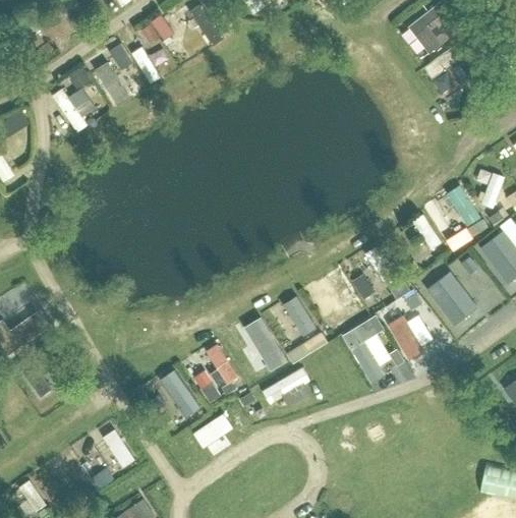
[(111,0),(118,11),(131,2),(130,0),(111,0)]
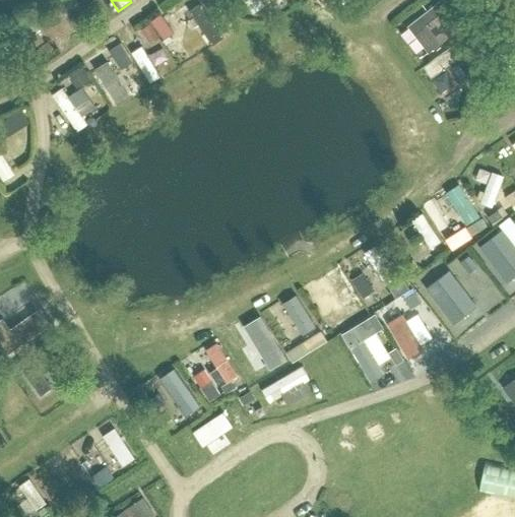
[(413,29),(420,39),(433,56),(461,36),(447,16),(461,6),(456,0),(449,0),(415,25),(416,27),(413,29)]
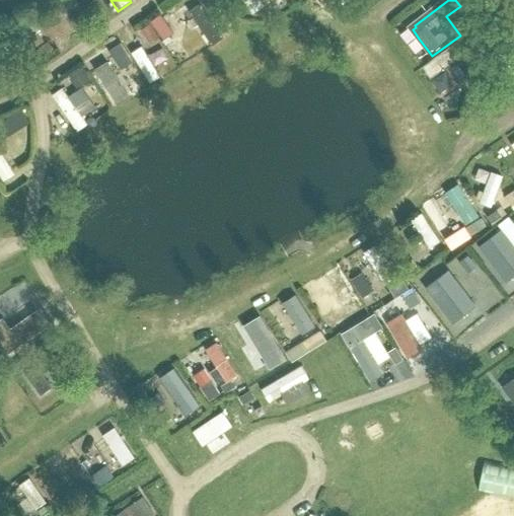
[(198,26),(208,21),(200,5),(190,10),(198,26)]
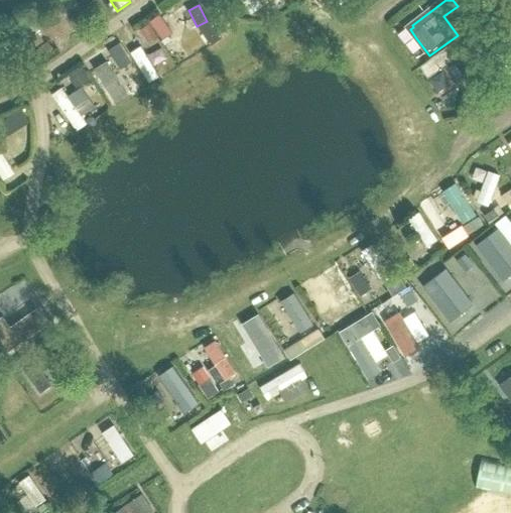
[(131,29),(146,49),(171,29),(156,10),(131,29)]
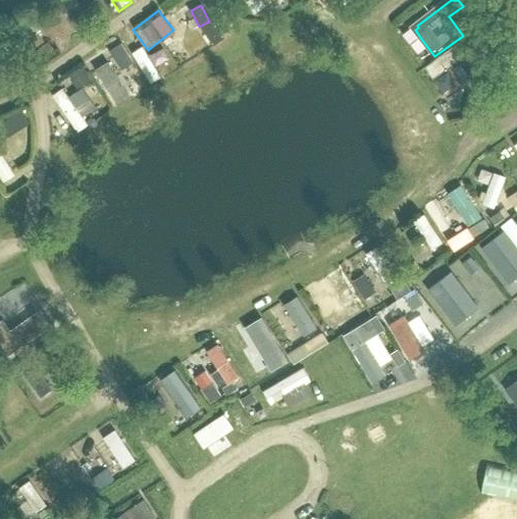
[(192,15),(173,21),(178,36),(197,30),(192,15)]
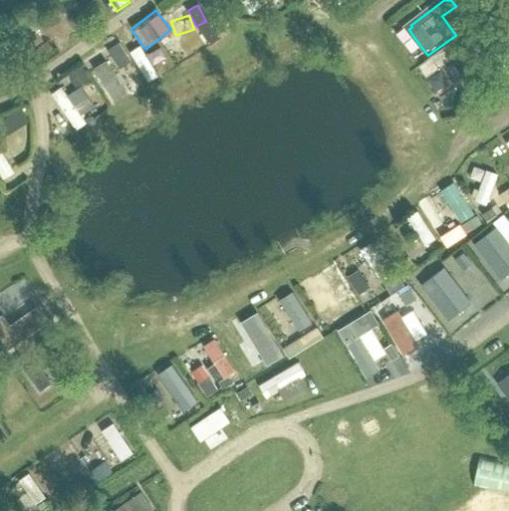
[(130,51),(145,85),(158,79),(142,45),(130,51)]
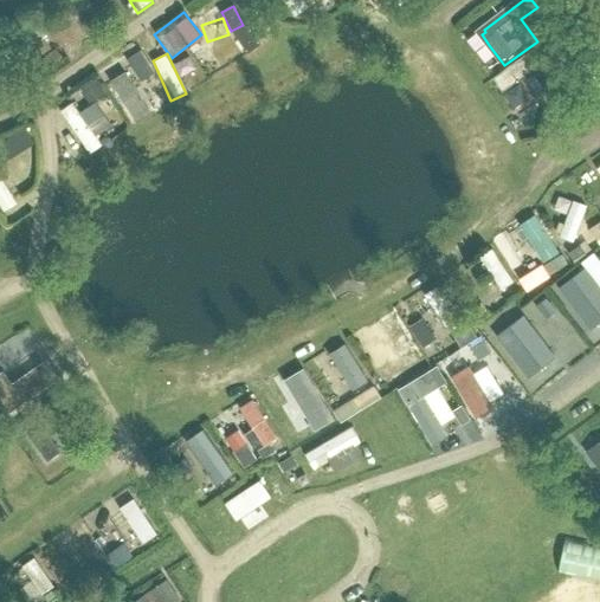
[(534,103),(521,81),(533,75),(524,60),(490,79),(511,116),(534,103)]
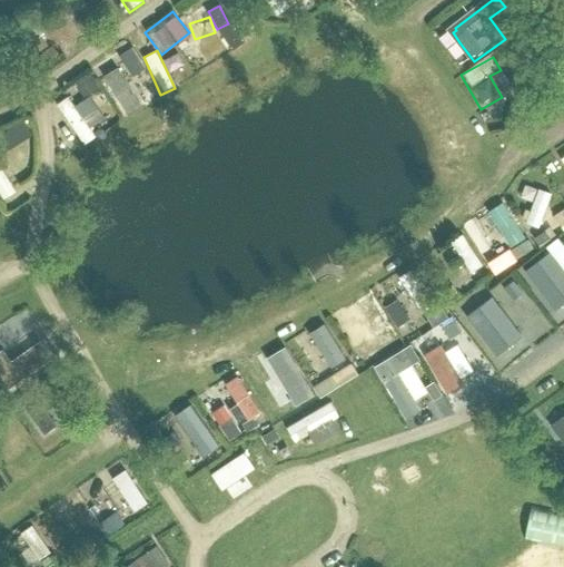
[(142,91),(155,85),(142,64),(131,70),(142,91)]
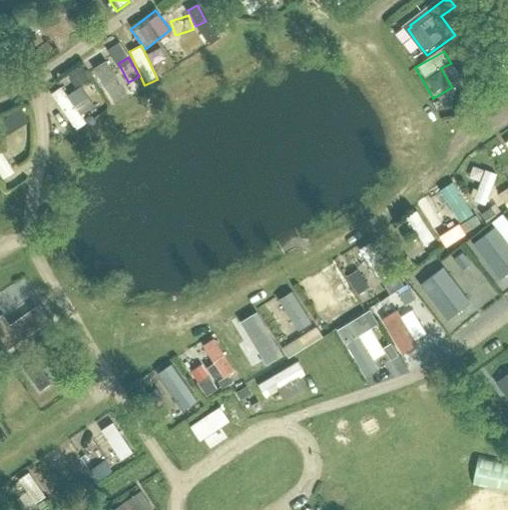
[(122,84),(113,62),(93,70),(108,108),(124,102),(117,86),(122,84)]
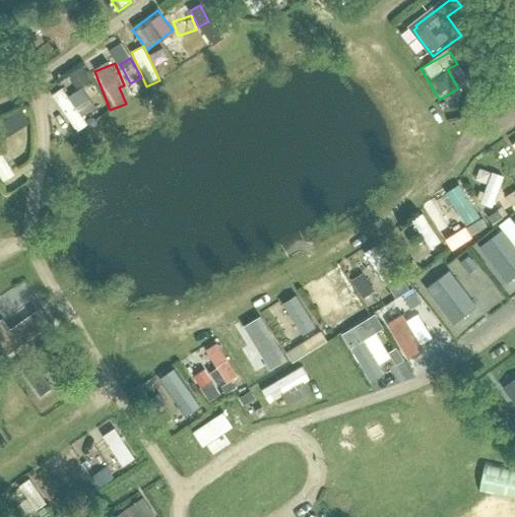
[(62,87),(50,95),(77,133),(88,125),(62,87)]
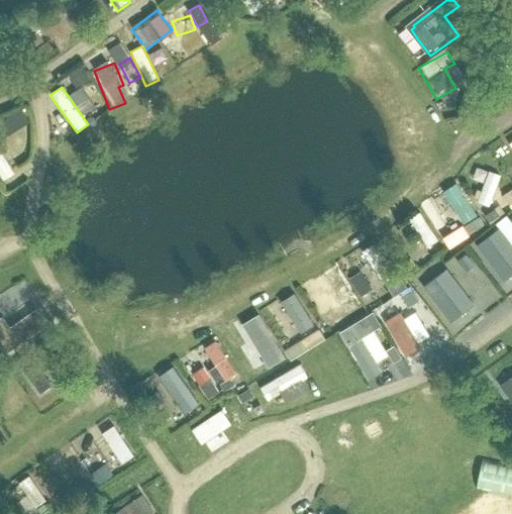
[(82,104),(89,115),(102,107),(94,96),(82,104)]
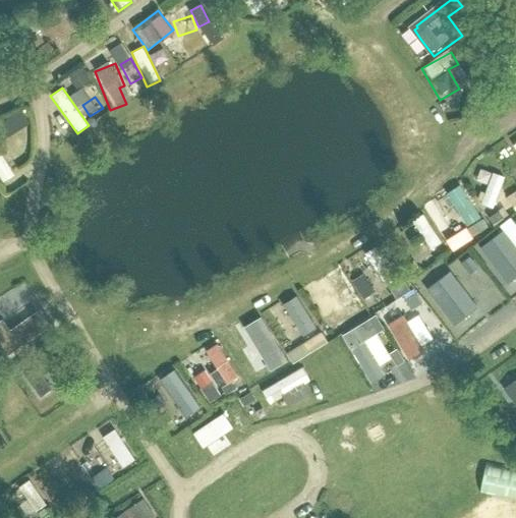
[(11,119),(0,126),(0,139),(11,157),(29,146),(11,119)]
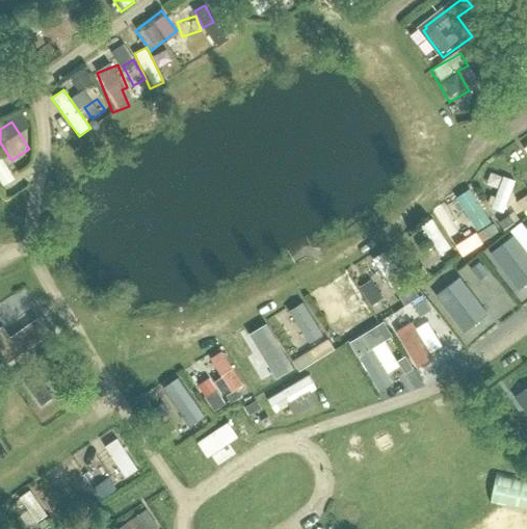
[(490,210),(505,215),(516,180),(500,176),(490,210)]
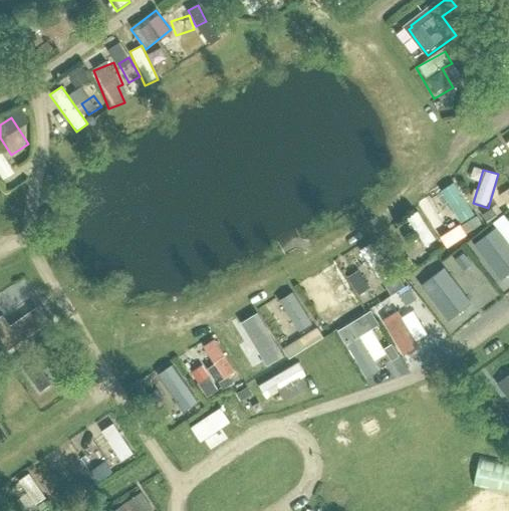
[(458,225),(473,218),(456,182),(441,189),(458,225)]
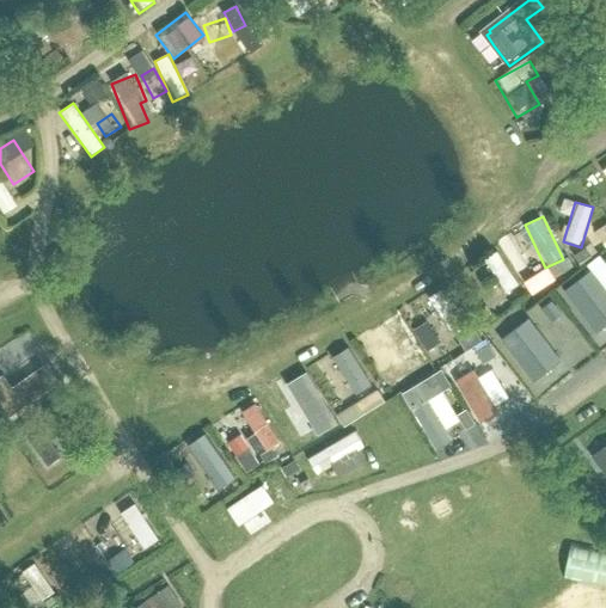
[(493,250),(483,259),(496,275),(507,265),(493,250)]
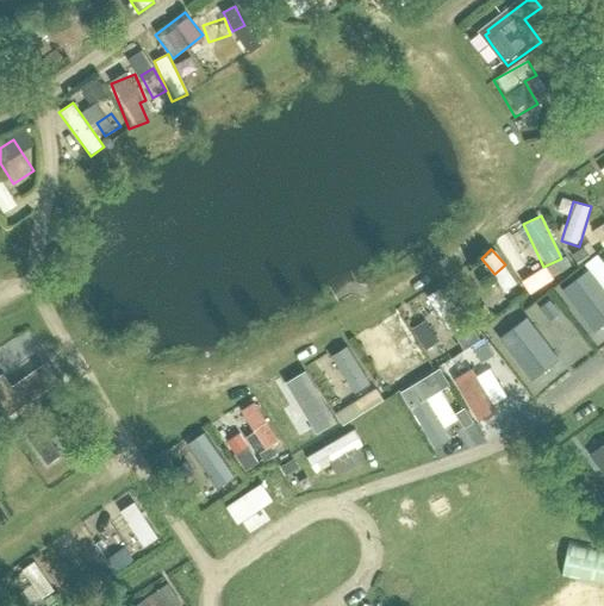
[(331,350),(317,360),(340,399),(355,389),(331,350)]
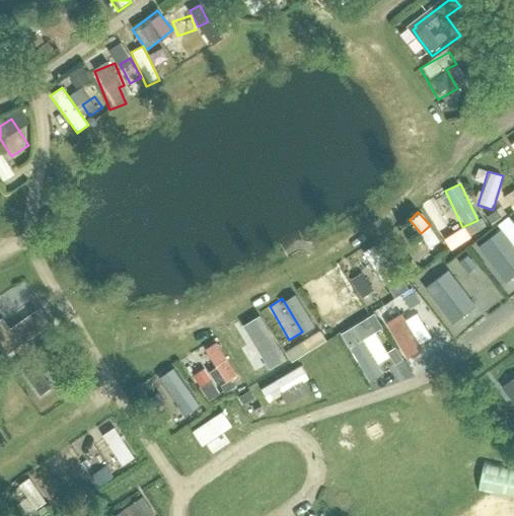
[(263,320),(249,326),(265,357),(278,350),(263,320)]
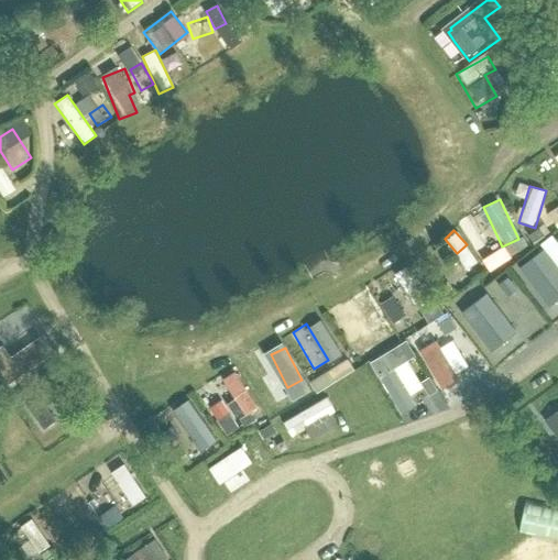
[(225,392),(205,402),(215,423),(234,414),(225,392)]
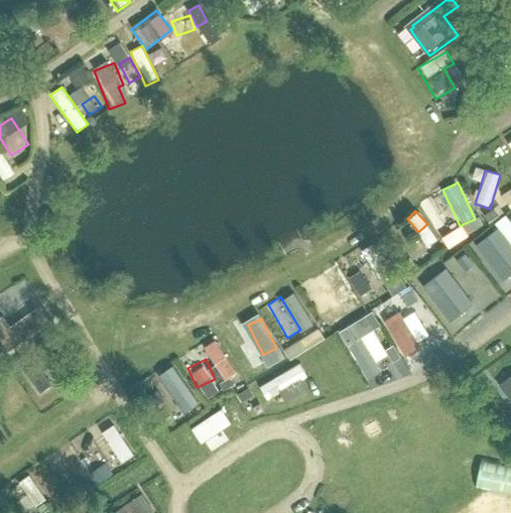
[(176,365),(160,372),(176,409),(192,403),(176,365)]
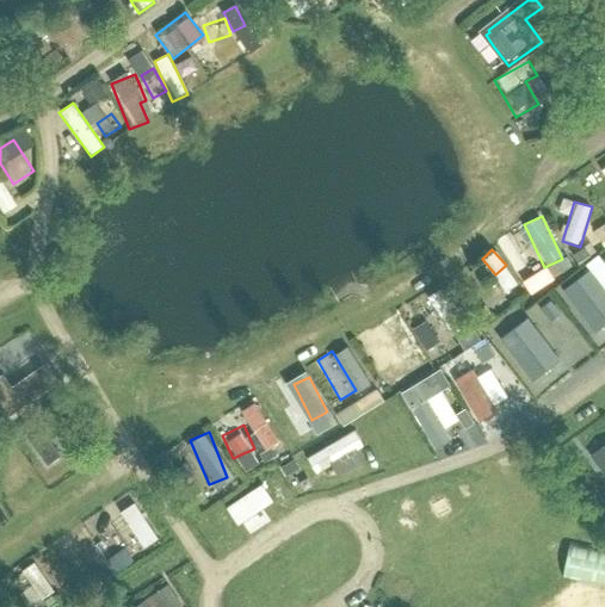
[(5,471),(0,474),(0,489),(4,495),(14,489),(5,471)]
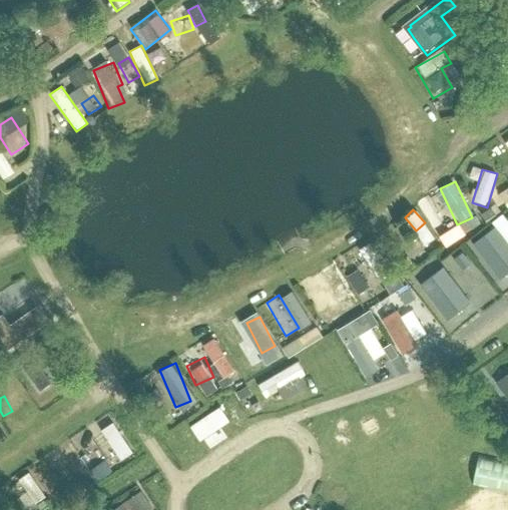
[(66,444),(57,452),(74,469),(82,461),(66,444)]
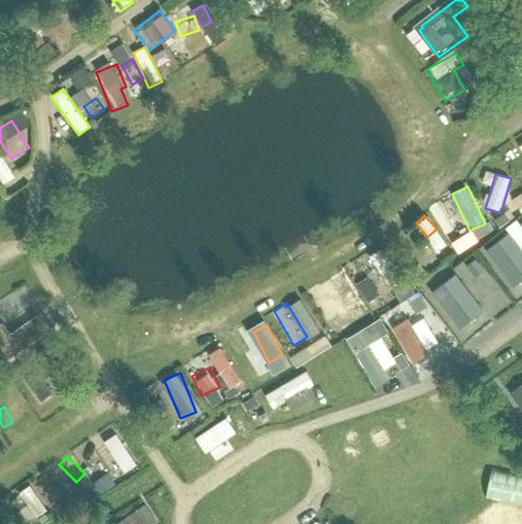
[(32,483),(20,490),(34,518),(46,512),(32,483)]
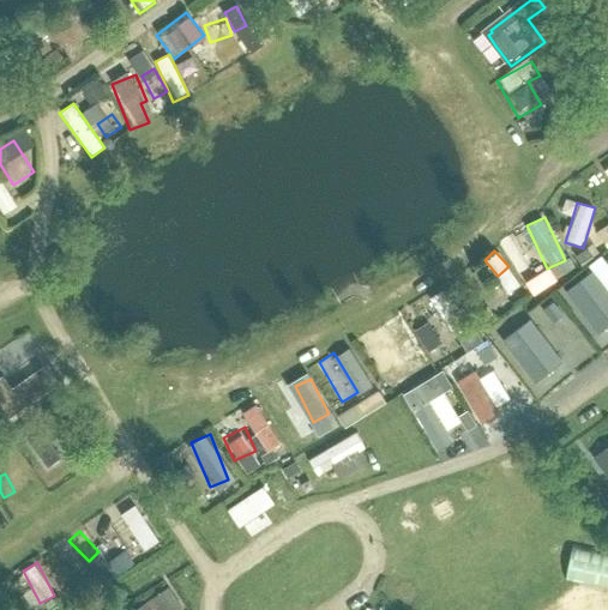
[(186,609),(174,592),(149,609),(186,609)]
